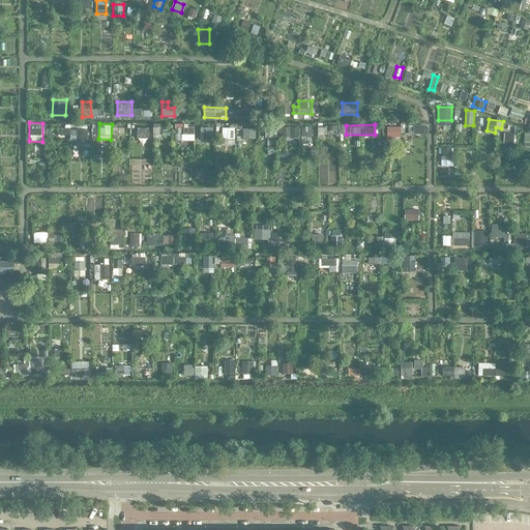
[(425,124),(414,124),(414,134),(425,133),(425,124)]
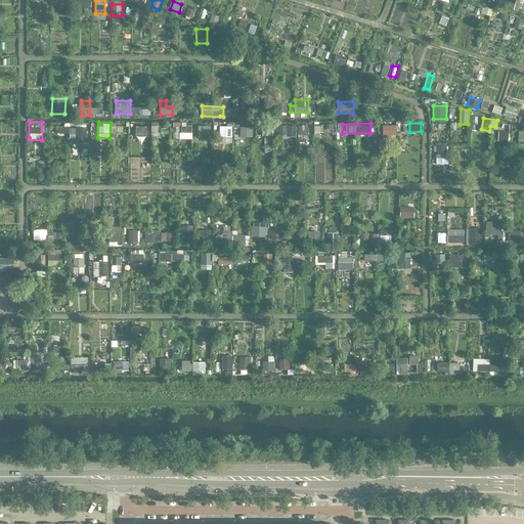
[(198,125),(198,137),(211,137),(211,124),(198,125)]
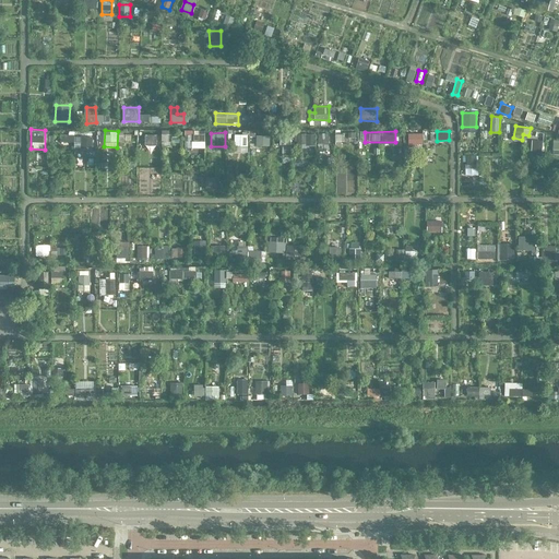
[(314,143),(314,132),(297,133),(297,143),(314,143)]
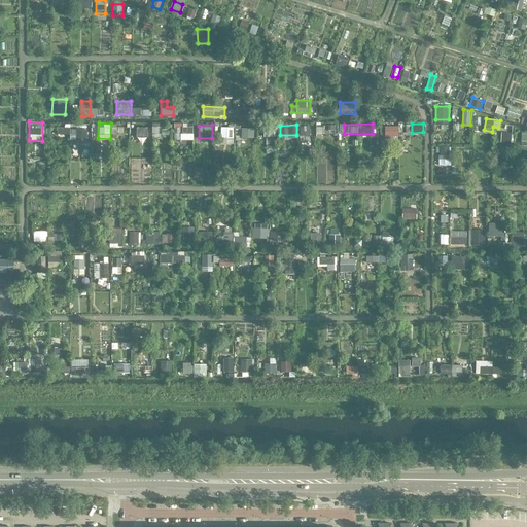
[(301,125),(301,140),(311,140),(310,125),(301,125)]
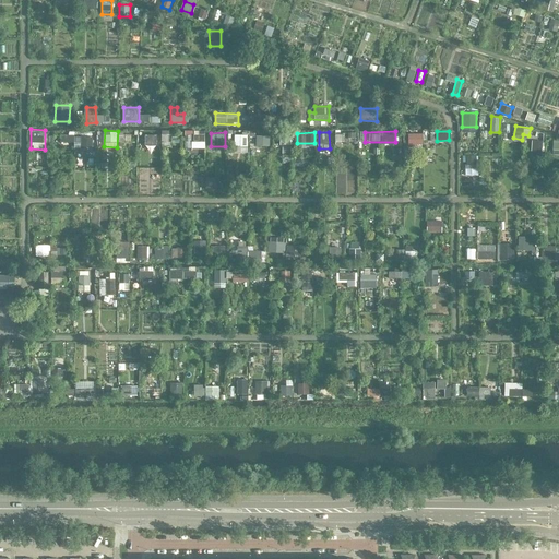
[(355,133),(336,132),(335,140),(355,141),(355,133)]
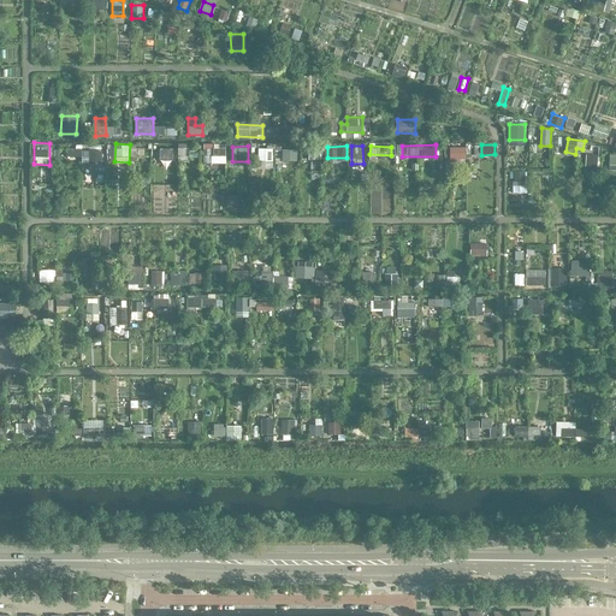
[(450,159),(467,159),(467,146),(450,147),(450,159)]
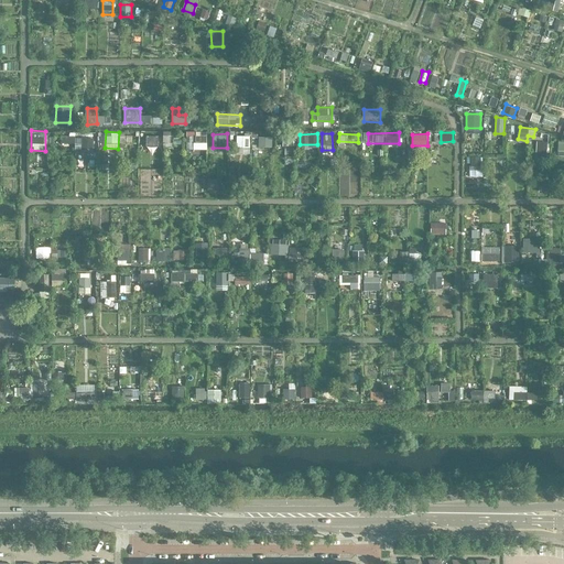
[(159,145),(159,136),(147,134),(147,144),(159,145)]
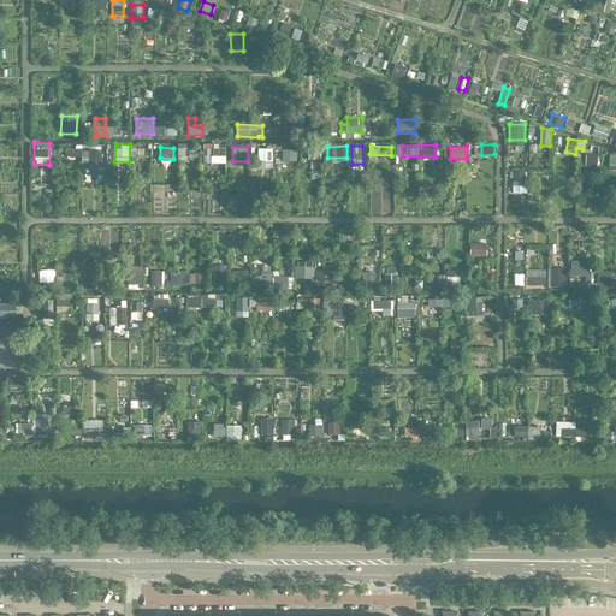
[(259,159),(273,160),(274,148),(260,147),(259,159)]
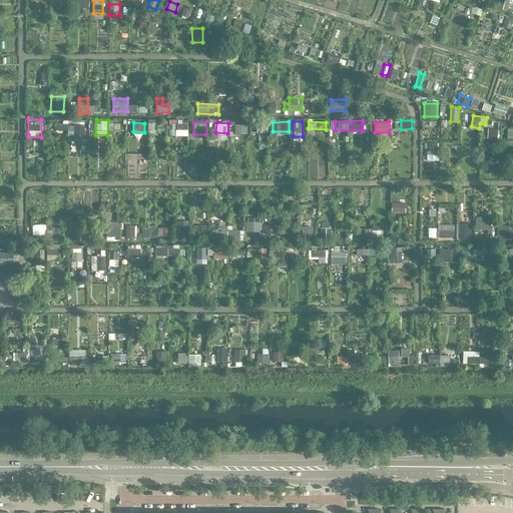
[(235,123),(234,132),(246,133),(247,123),(235,123)]
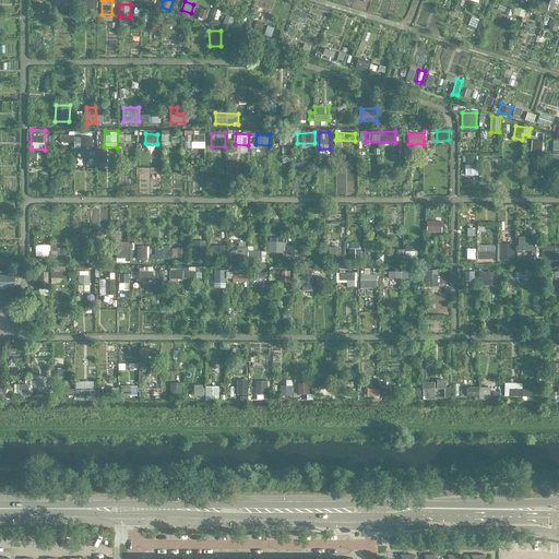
[(60,141),(74,141),(74,151),(93,151),(93,135),(60,135),(60,141)]
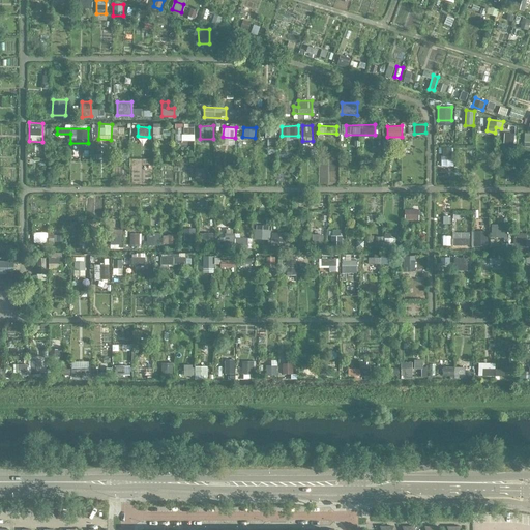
[(514,135),(505,134),(504,144),(513,145),(514,135)]
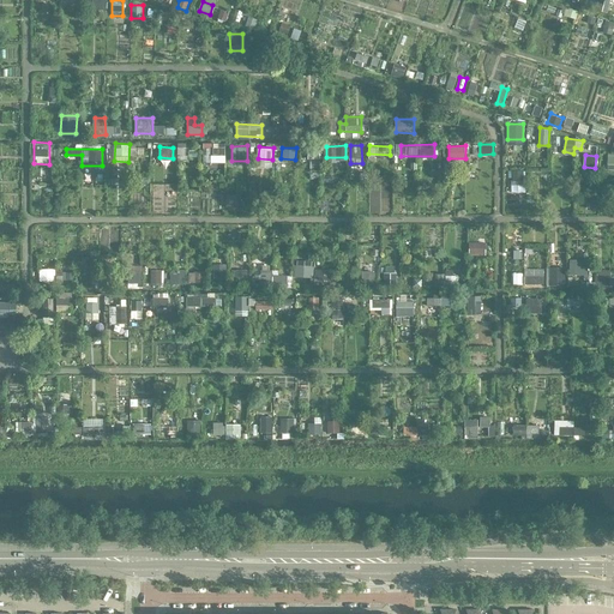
[(512,191),(523,191),(523,169),(512,170),(512,191)]
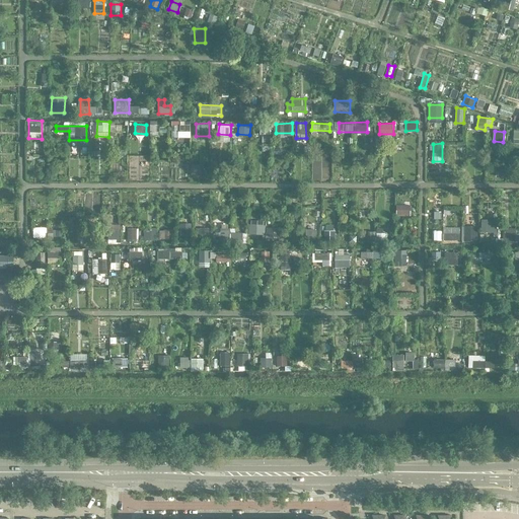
[(397,204),(396,214),(411,215),(411,204),(397,204)]
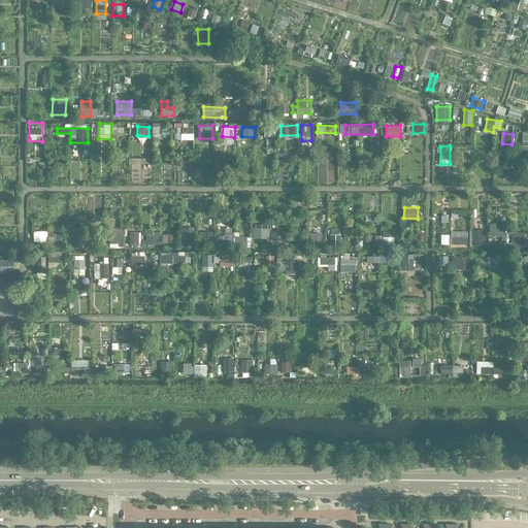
[(84,268),(85,256),(75,255),(75,268),(84,268)]
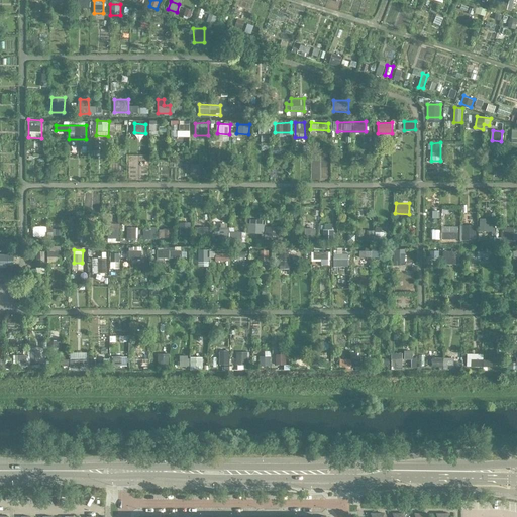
[(347,266),(347,252),(334,252),(334,266),(347,266)]
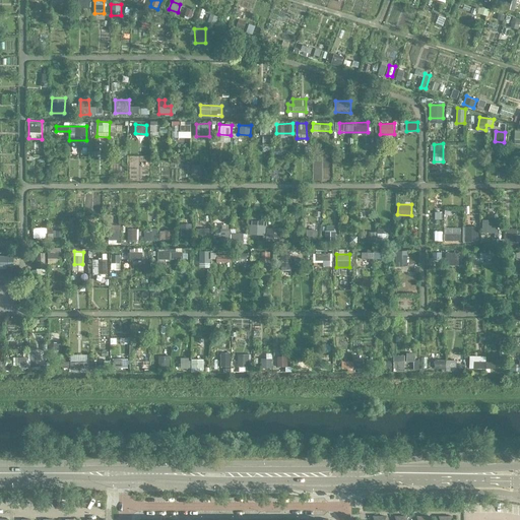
[(0,274),(14,275),(14,267),(14,256),(9,256),(0,255),(0,274)]
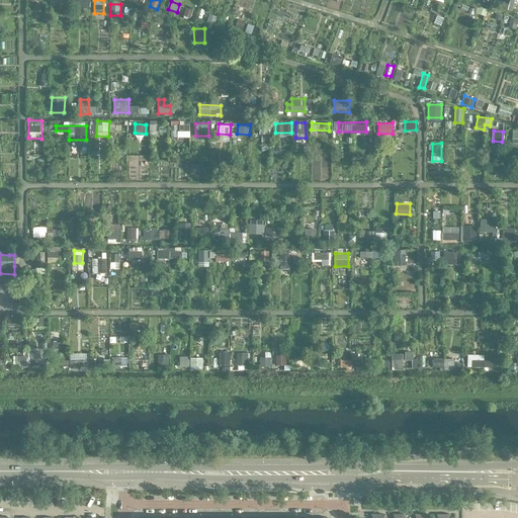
[(95,258),(94,271),(105,272),(106,258),(95,258)]
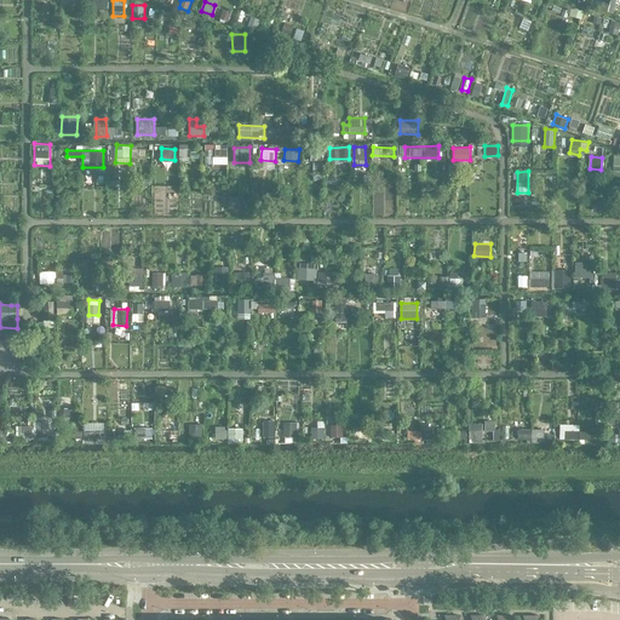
[(275,435),(275,420),(264,420),(264,435),(275,435)]
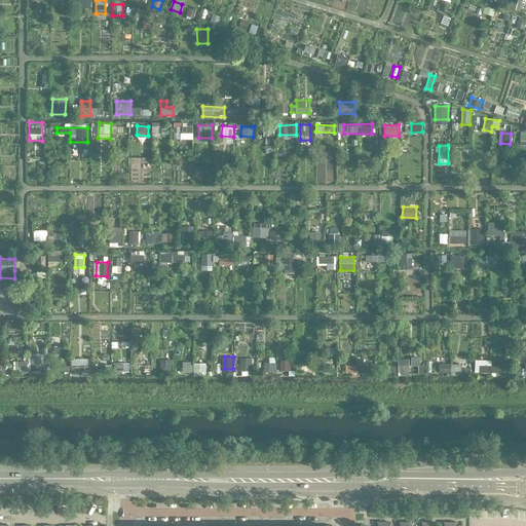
[(476,371),(492,371),(492,360),(476,360),(476,371)]
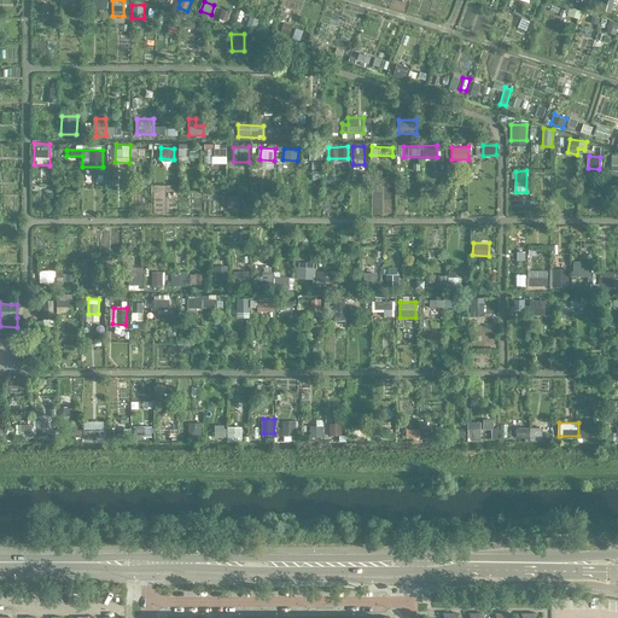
[(543,427),(518,426),(518,436),(543,436),(543,427)]
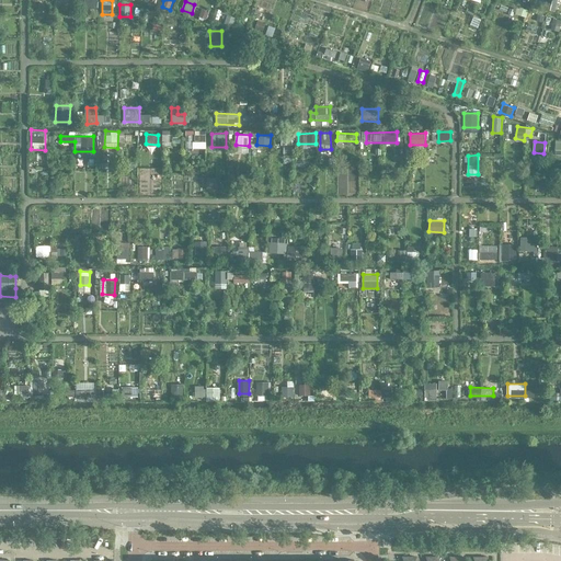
[(382,399),(382,389),(369,389),(369,399),(382,399)]
